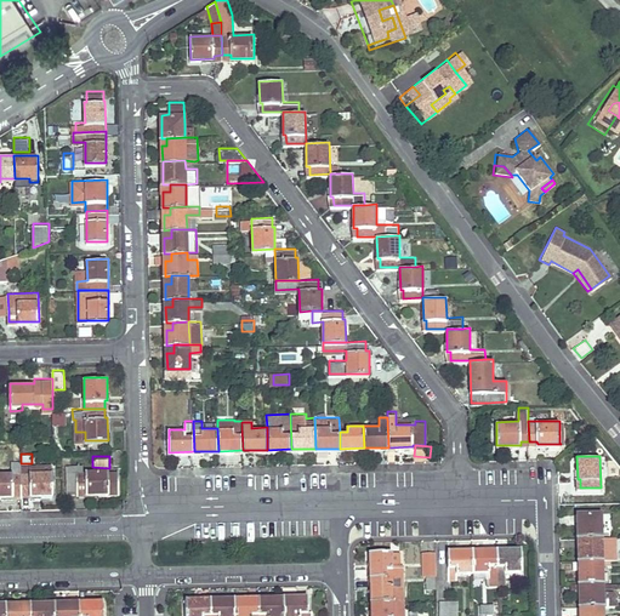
[(22,491),(22,472),(21,463),(21,460),(12,460),(12,472),(0,472),(0,495),(13,495),(13,491),(22,491)]
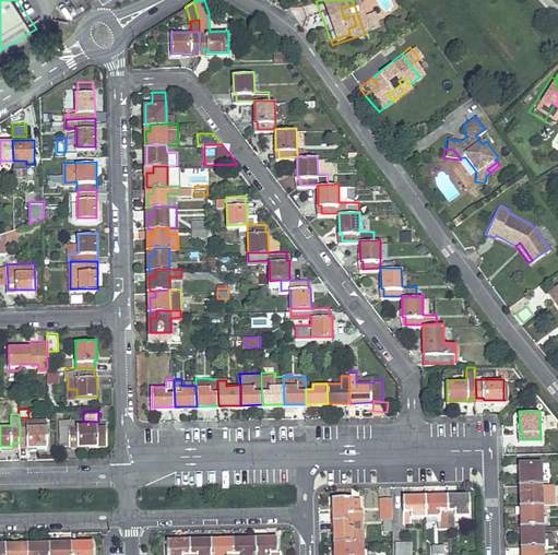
[(78,441),(78,445),(107,444),(107,425),(98,425),(97,423),(72,424),(72,418),(61,418),(62,441),(70,441),(78,441)]
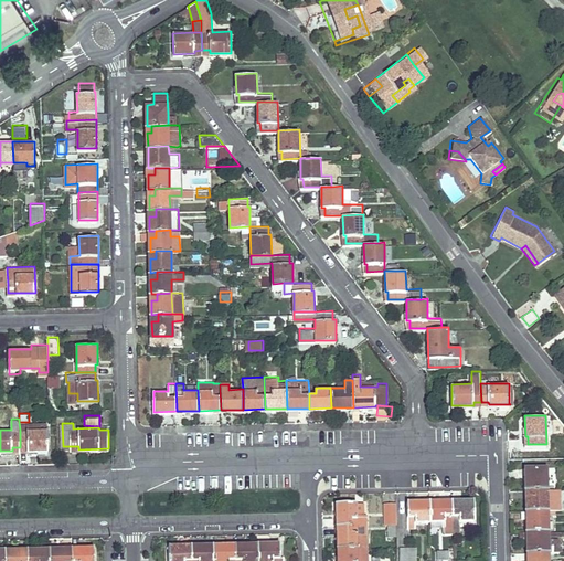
[(20,430),(20,447),(28,447),(28,450),(49,450),(48,429),(20,430)]
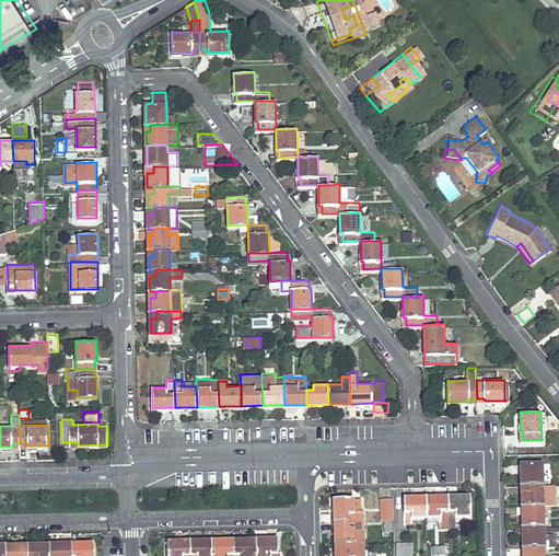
[(521,462),(522,484),(543,483),(542,461),(521,462)]
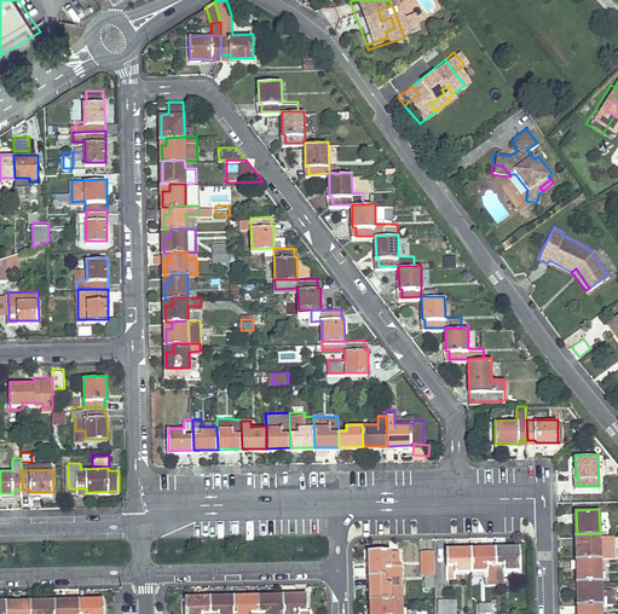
[(604,532),(605,556),(617,556),(617,532),(604,532)]
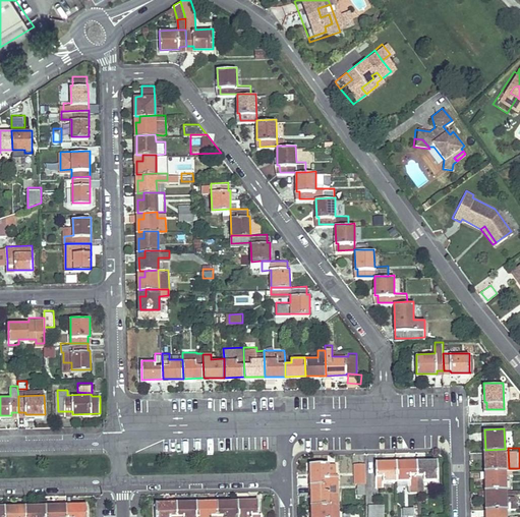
[(485,469),(505,468),(505,449),(485,450),(485,469)]
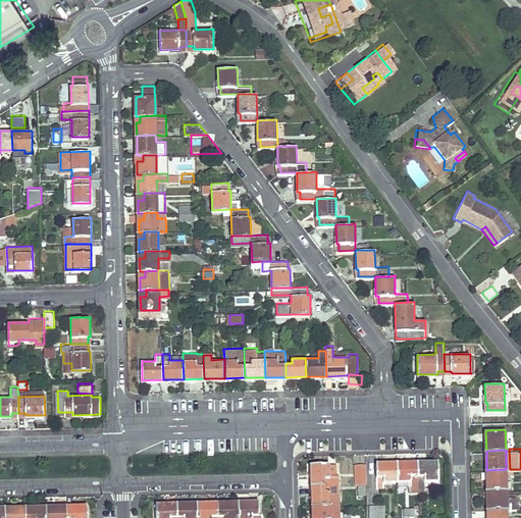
[(417,461),(419,489),(419,490),(426,490),(425,478),(438,478),(438,460),(417,461)]
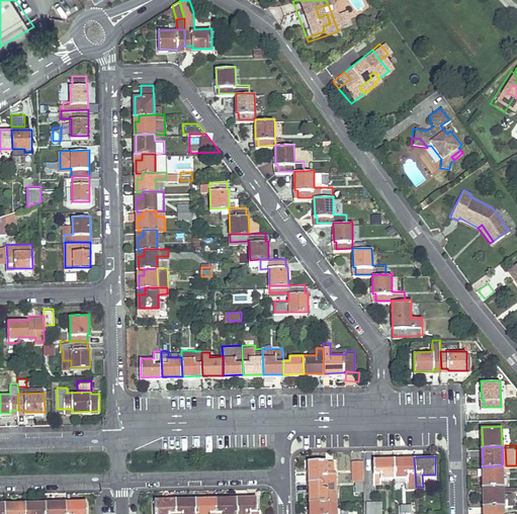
[(381,477),(395,476),(395,457),(373,457),(373,482),(381,481),(381,477)]
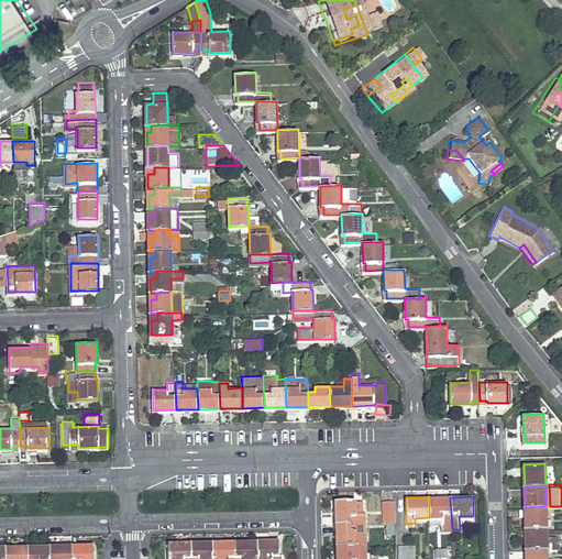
[(444,528),(452,528),(450,497),(429,497),(429,517),(443,517),(444,528)]
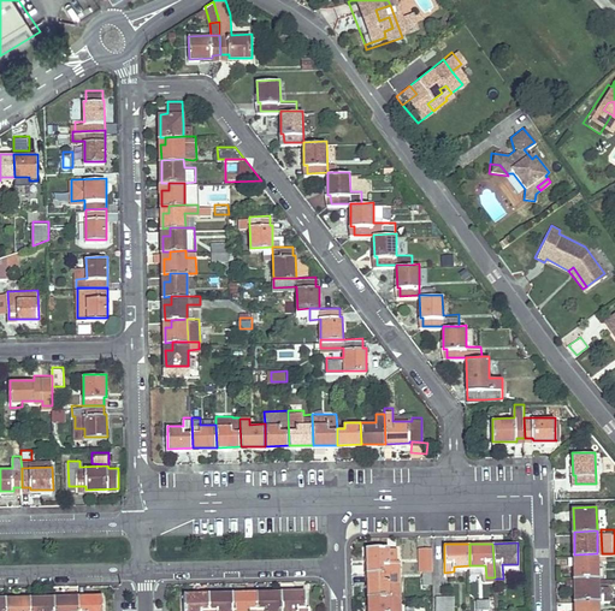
[(367,545),(367,570),(390,570),(400,569),(401,569),(401,559),(397,559),(397,545),(367,545)]
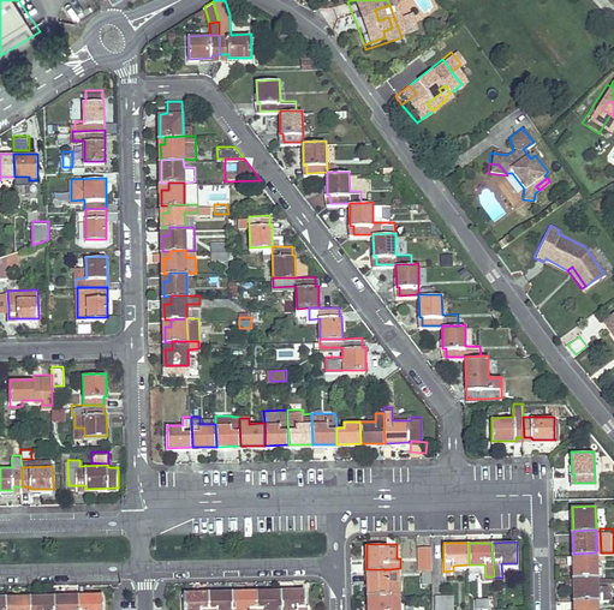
[(421,568),(431,568),(431,544),(419,544),(421,568)]
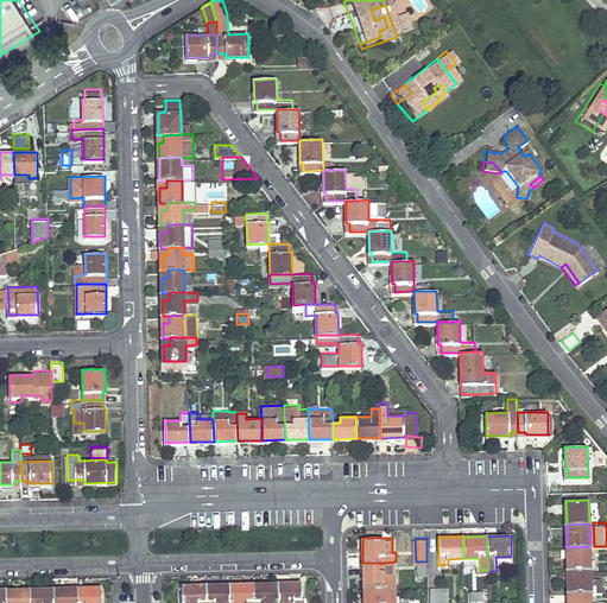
[(589,569),(589,546),(567,547),(568,570),(589,569)]
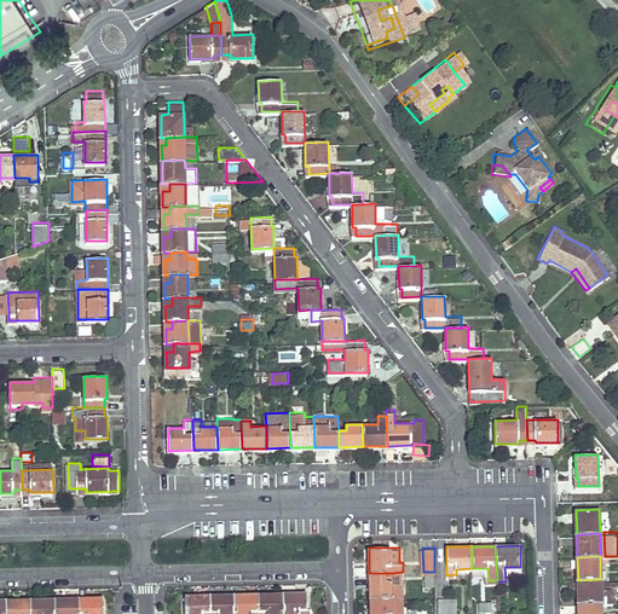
[(402,583),(402,572),(392,573),(392,583),(402,583)]
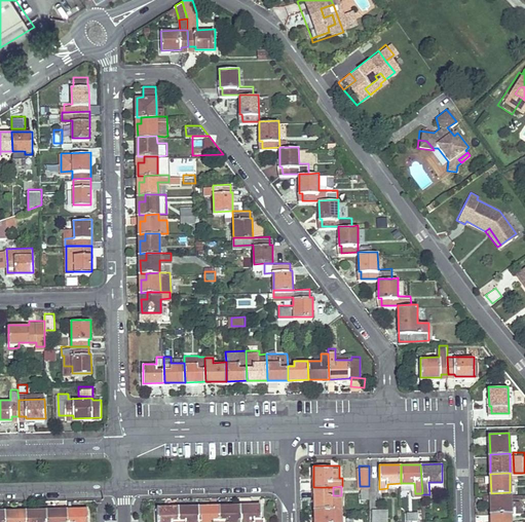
[(341,495),(333,495),(333,487),(313,487),(314,508),(333,508),(342,507),(341,495)]
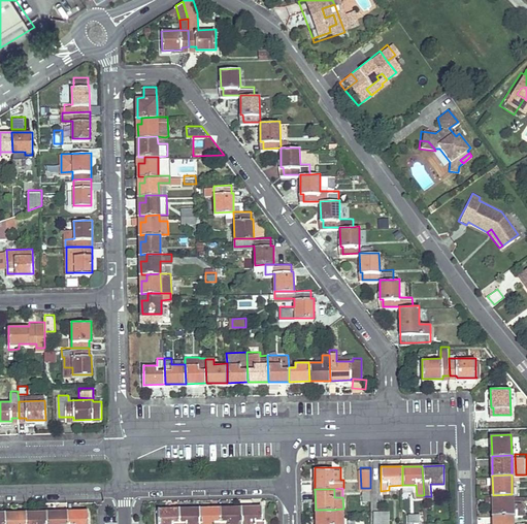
[(513,502),(512,494),(493,495),(493,514),(513,514),(525,513),(524,505),(521,501),(513,502)]
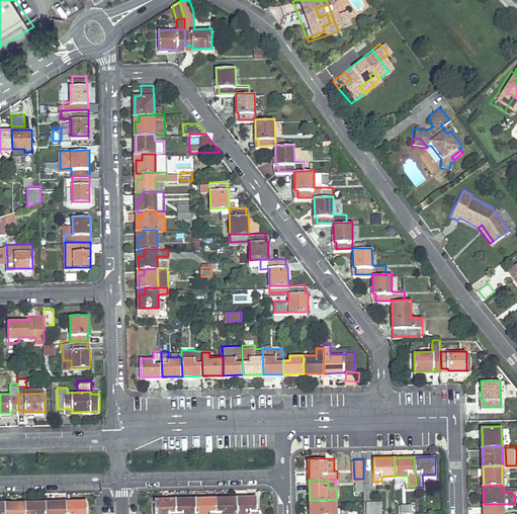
[(237,513),(237,496),(216,497),(217,513),(237,513)]
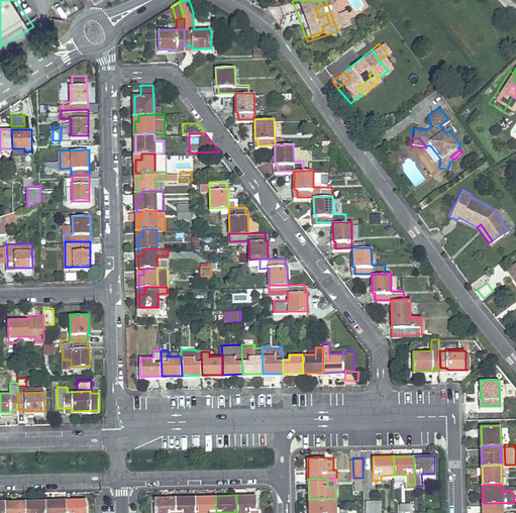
[(236,495),(236,512),(260,512),(261,508),(256,508),(256,495),(236,495)]
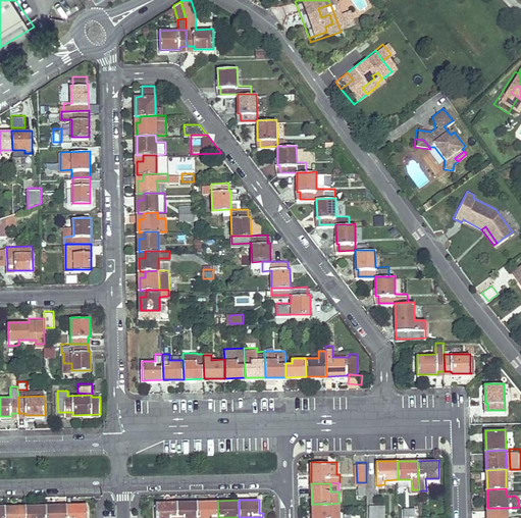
[(197,517),(198,501),(177,502),(176,517),(197,517)]
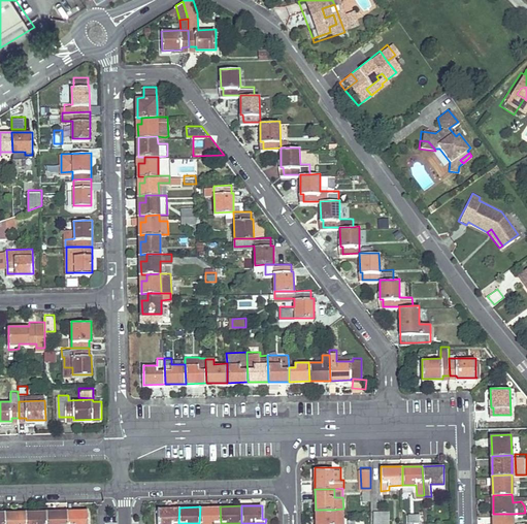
[(221,523),(220,506),(200,506),(199,523),(221,523)]
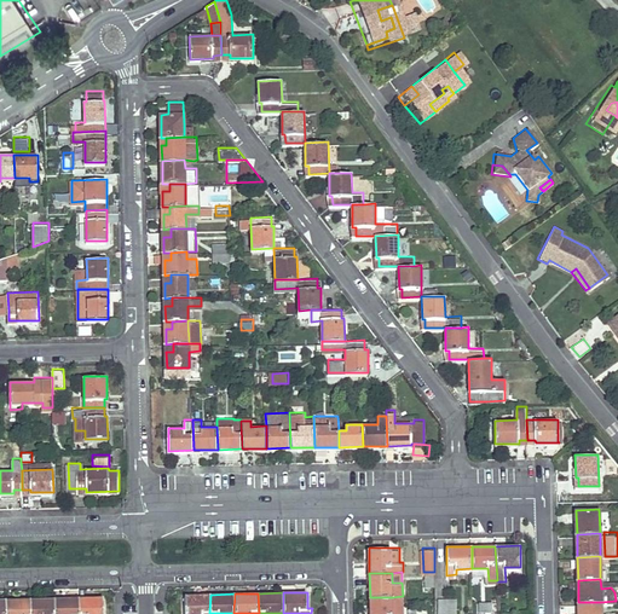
[(209,613),(211,595),(185,595),(185,613),(209,613)]
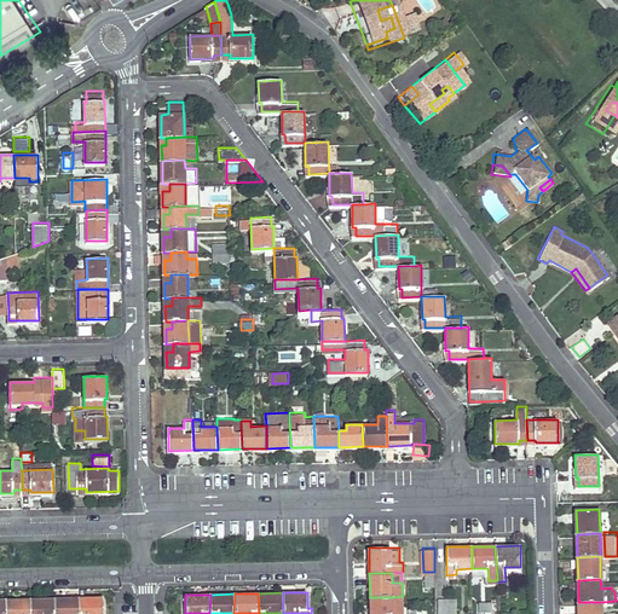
[(439,596),(439,613),(456,613),(456,596),(439,596)]
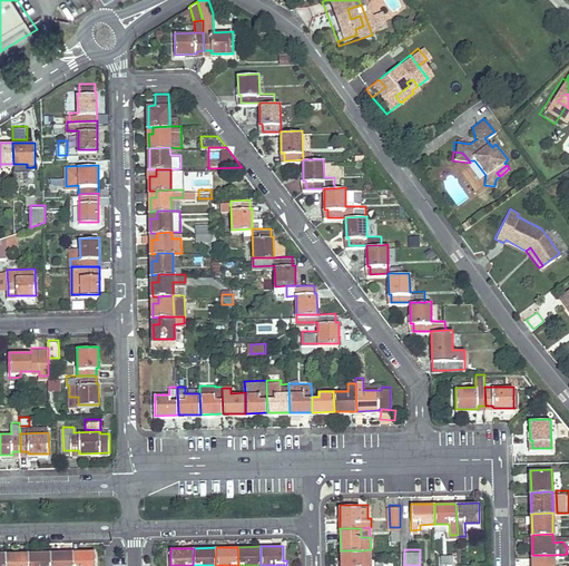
[(51,565),(51,550),(29,552),(29,565),(51,565)]
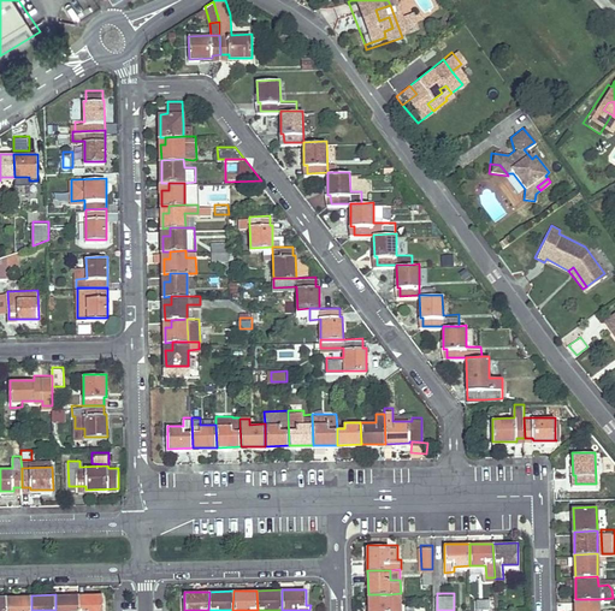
[(78,610),(80,594),(55,594),(55,610),(78,610)]
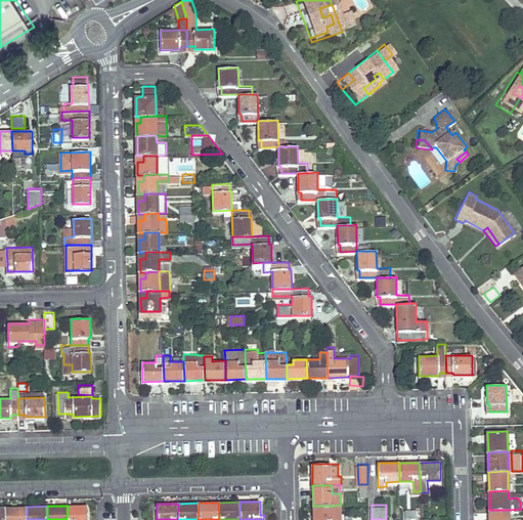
[(68,506),(67,519),(88,519),(88,506),(68,506)]
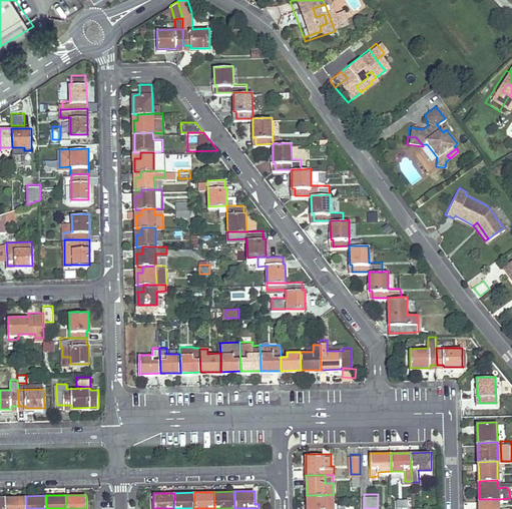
[(331,508),(332,507),(325,507),(325,495),(307,495),(307,508),(331,508)]
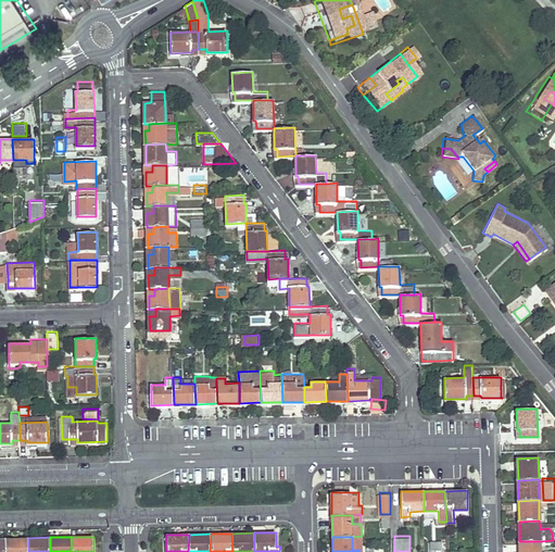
[(7,551),(28,551),(28,538),(7,538),(7,551)]
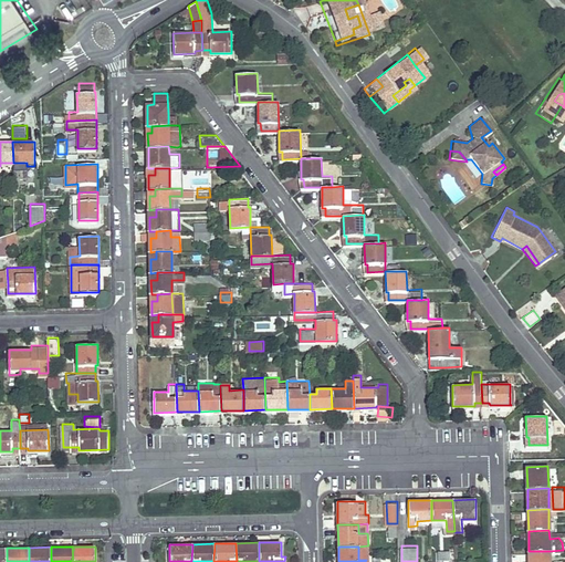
[(550,561),(550,551),(529,551),(529,561),(550,561)]
